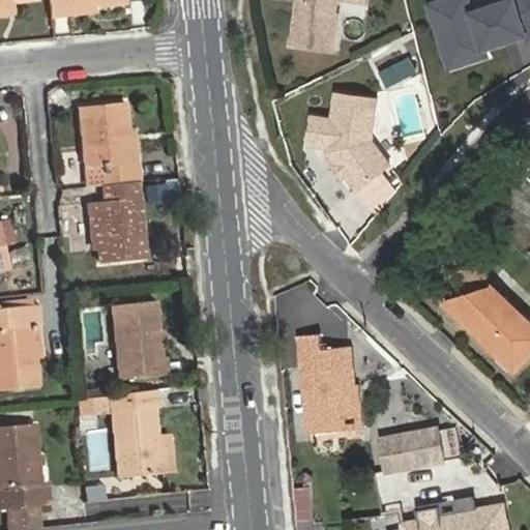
[(20,0),(0,0),(0,13),(12,12),(10,1),(20,0)]
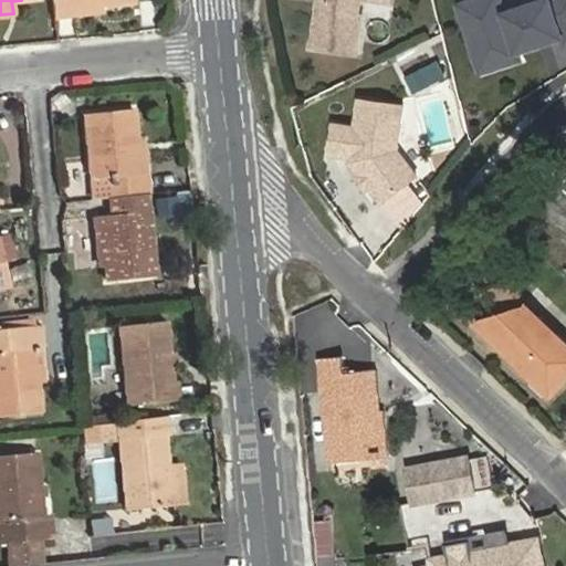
[(51,0),(54,18),(71,16),(70,10),(136,3),(135,0),(51,0)]
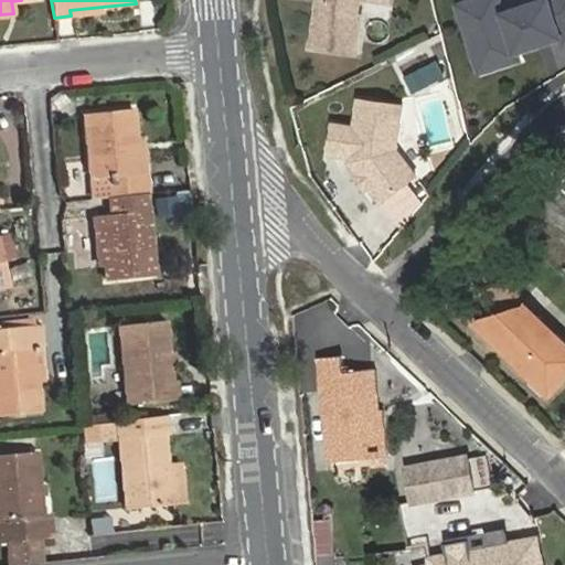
[(309,0),(301,38),(330,44),(338,9),(350,12),(351,0),(309,0)]
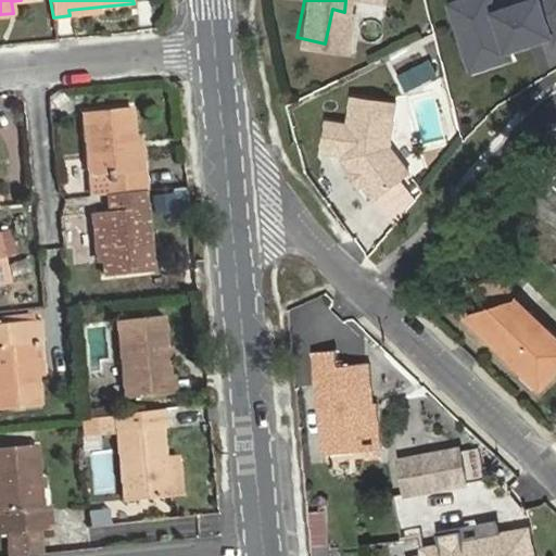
[(487,0),(482,0),(447,11),(451,24),(490,12),(487,0)]
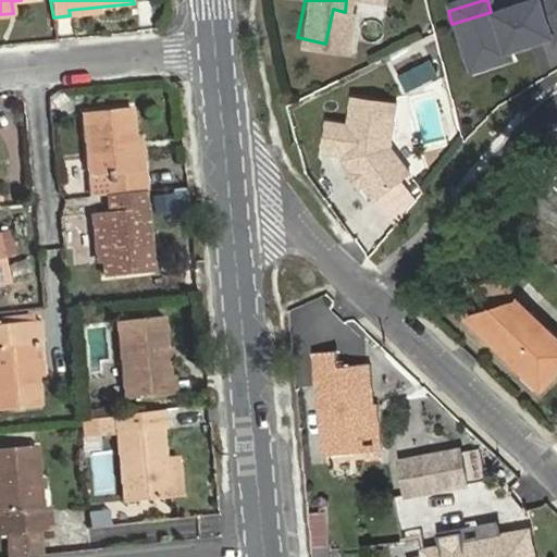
[(452,24),(468,77),(507,65),(505,58),(547,45),(552,48),(556,42),(556,0),(541,0),(535,7),(540,22),(520,27),(516,12),(493,20),(491,12),(452,24)]
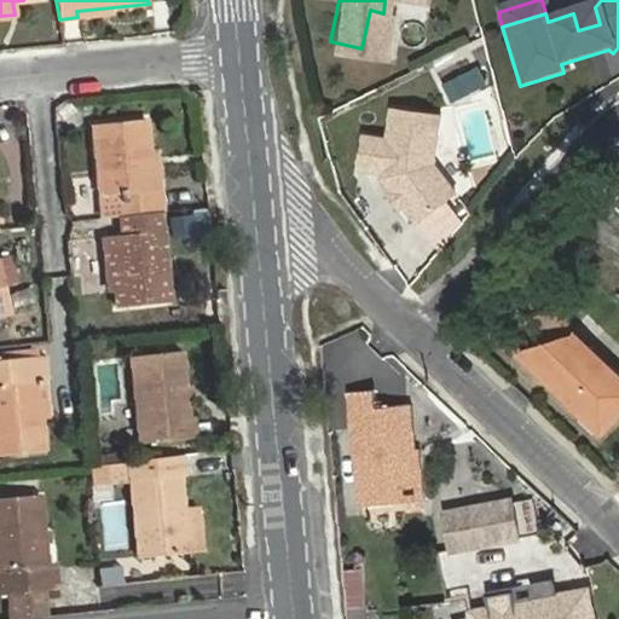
[(595,7),(573,13),(578,30),(600,24),(595,7)]
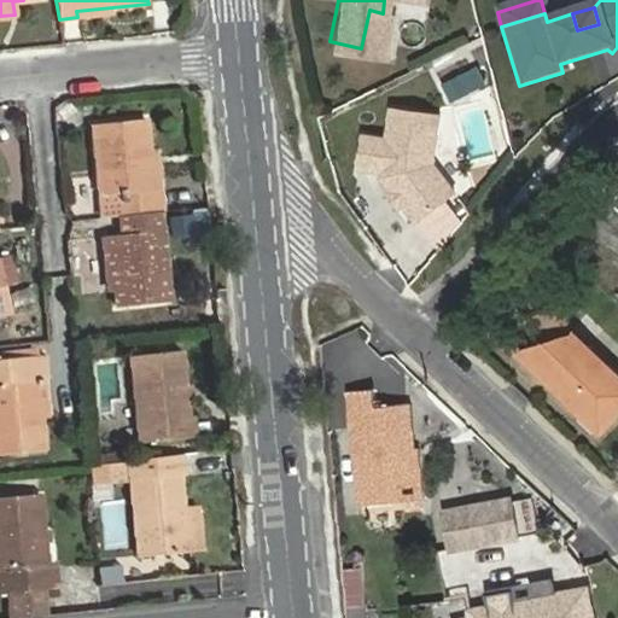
[(369,10),(361,48),(374,51),(383,13),(369,10)]
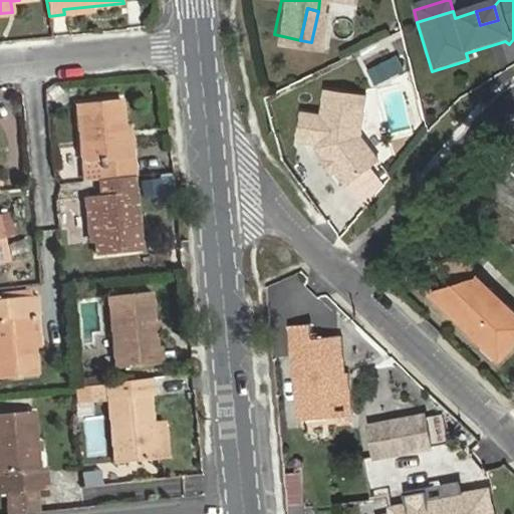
[(364,70),(370,84),(388,76),(380,62),(364,70)]
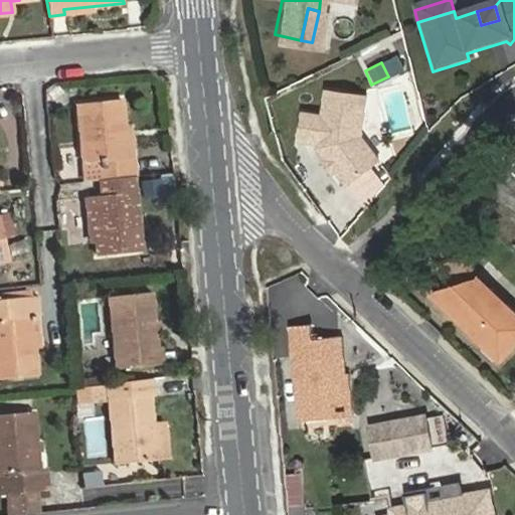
[(300,120),(298,147),(318,149),(318,153),(344,188),(376,164),(358,140),(362,100),(322,96),(320,122),(300,120)]
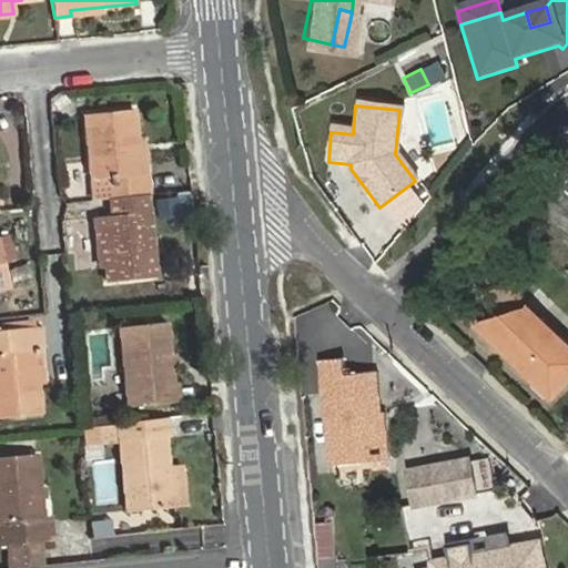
[(104,179),(107,199),(148,195),(142,140),(137,141),(133,110),(83,115),(90,180),(104,179)]
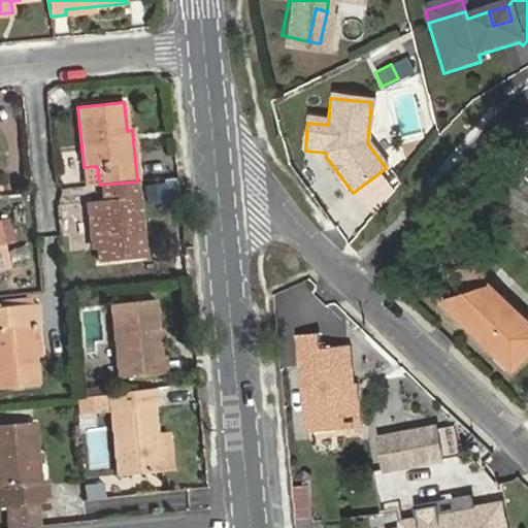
[(144,258),(137,182),(99,185),(100,201),(87,203),(92,250),(96,250),(98,262),(144,258)]
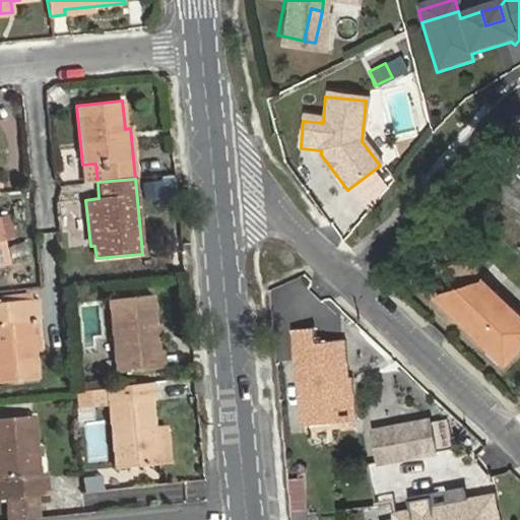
[(519,317),(480,280),(436,295),(506,363),(519,347),(519,317)]
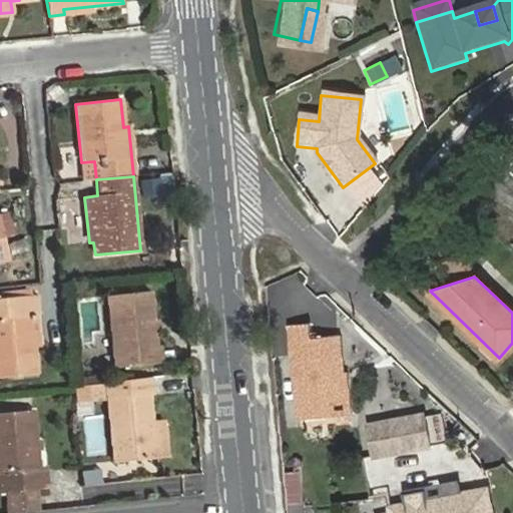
[(150,292),(106,297),(114,368),(158,363),(154,327),(150,292)]
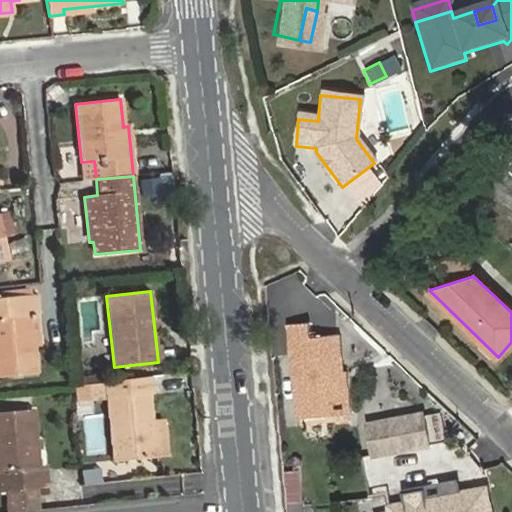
[(0,376),(36,373),(29,296),(0,298),(0,376)]
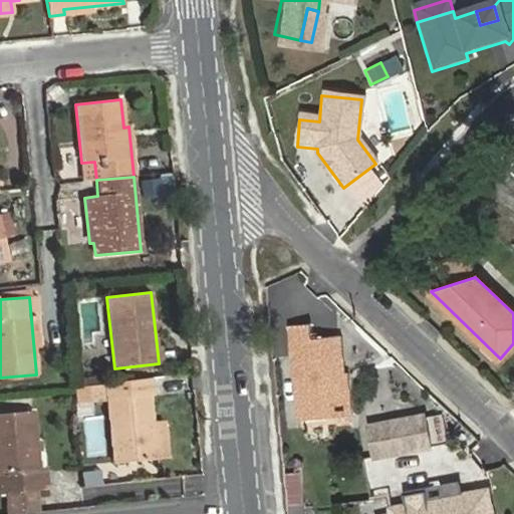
[(311,323),(290,326),(300,420),(342,416),(338,373),(343,372),(340,335),(312,338),(311,323)]
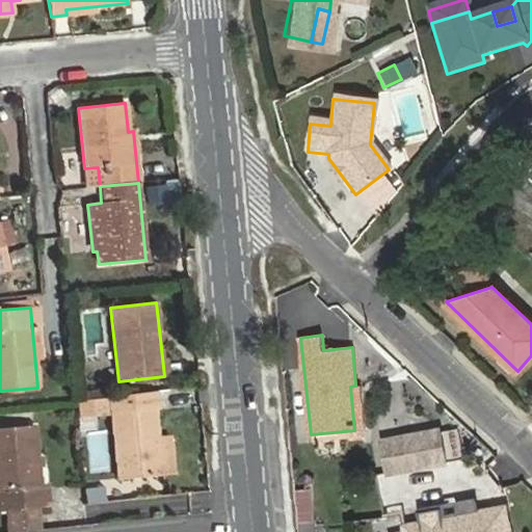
[(161,475),(152,392),(109,396),(109,398),(110,415),(116,479),(161,475)]
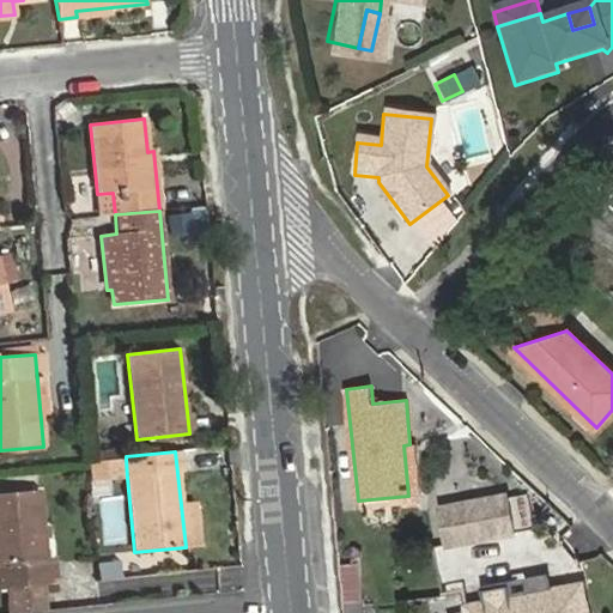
[(127,478),(126,459),(89,463),(91,481),(127,478)]
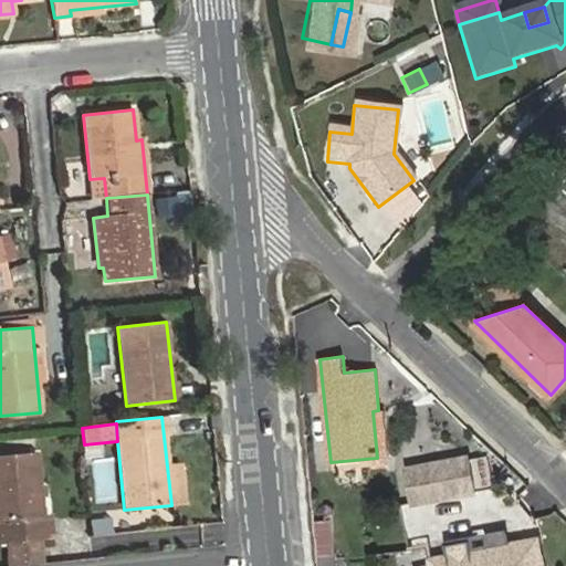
[(35,452),(0,456),(0,544),(44,540),(35,452)]
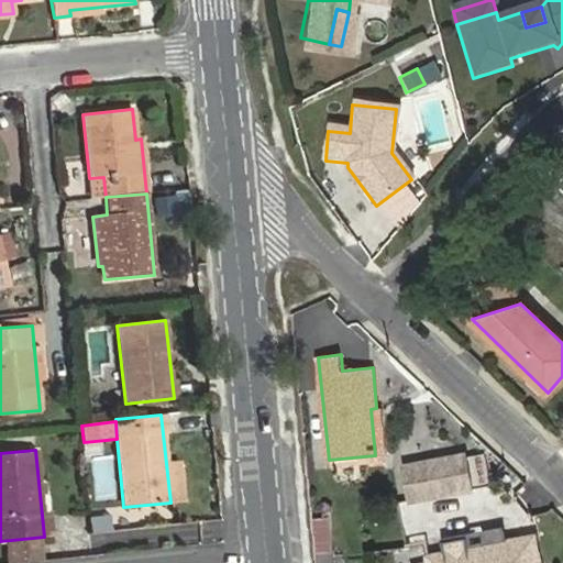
[(465,455),(404,465),(411,500),(471,489),(465,455)]
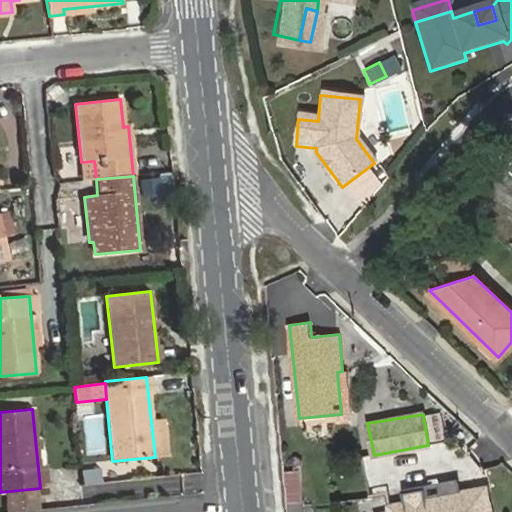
[(84,466),(86,481),(100,480),(99,465),(84,466)]
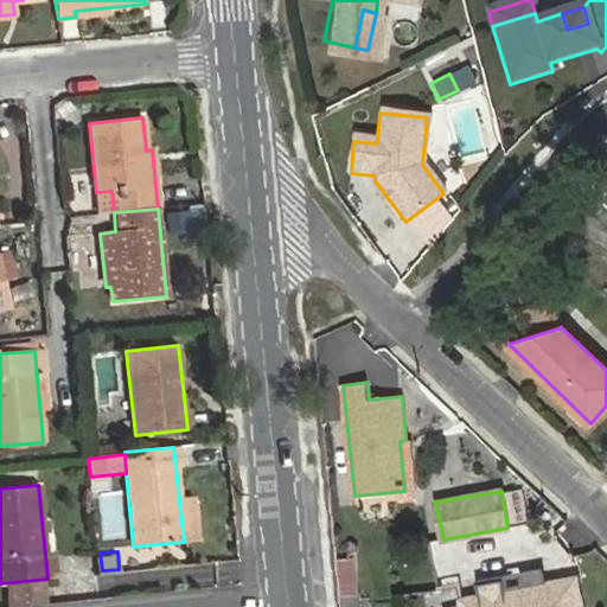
[(580,606),(575,579),(459,601),(460,606),(580,606)]
